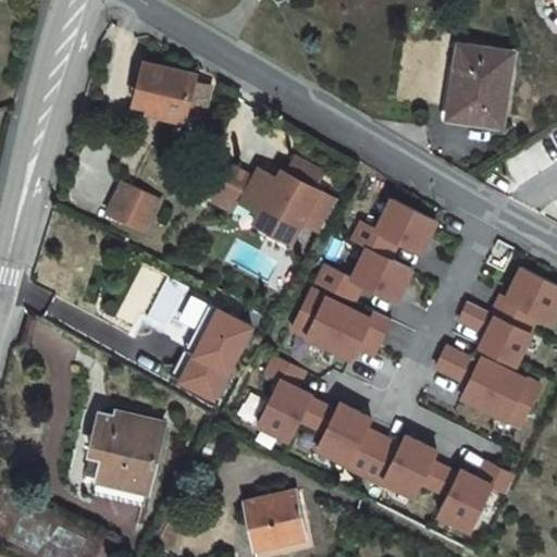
[(511,53),(456,47),(452,72),(457,72),(449,121),(502,127),(511,53)]
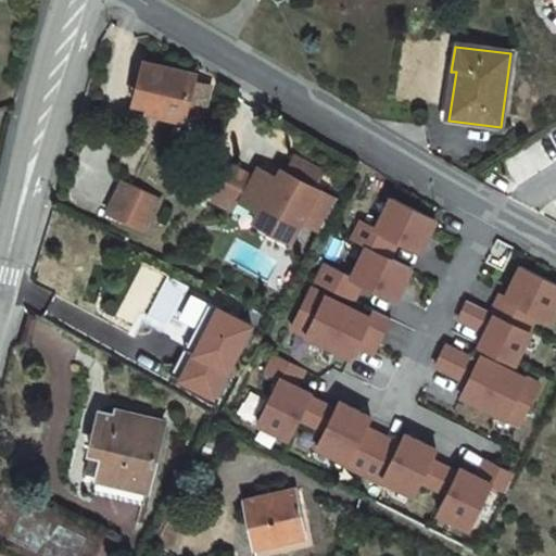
[(141,61),(130,104),(181,117),(192,74),(141,61)]
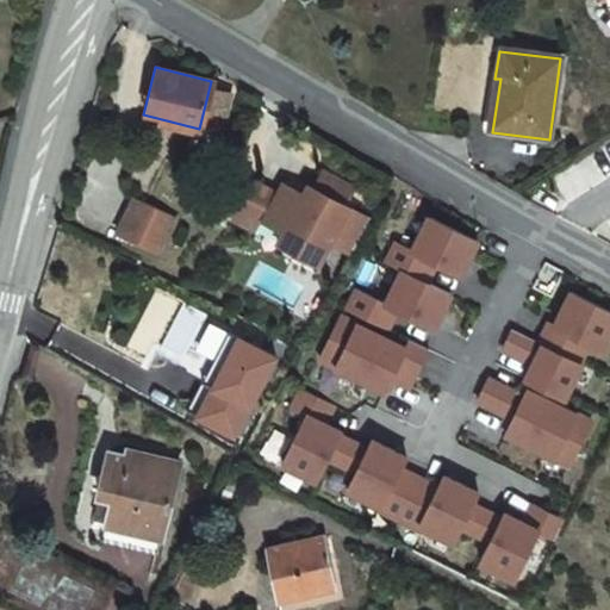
[(250,179),(229,218),(250,230),(256,219),(279,232),(277,237),(280,247),(315,266),(327,243),(348,255),(368,218),(344,204),(353,188),(322,170),(312,188),(317,191),(315,195),(307,197),(288,186),(278,188),(275,193),(250,179)]
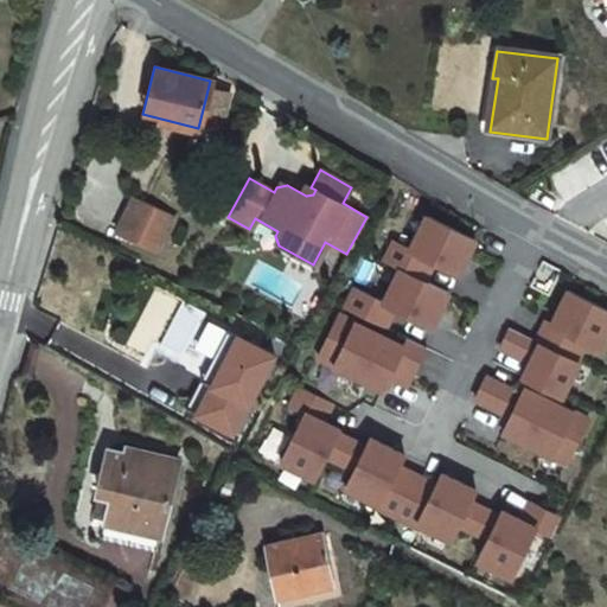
[(176,218),(134,198),(117,232),(165,256),(174,237),(167,234),(176,218)]
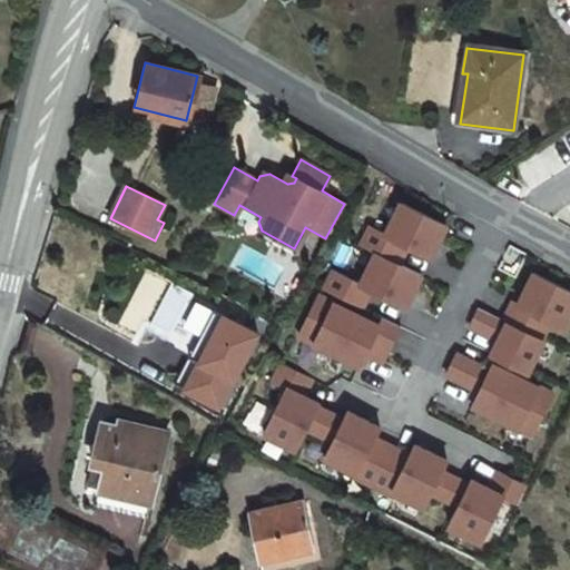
[(401,200),(385,232),(408,244),(430,255),(446,223),(401,200)]
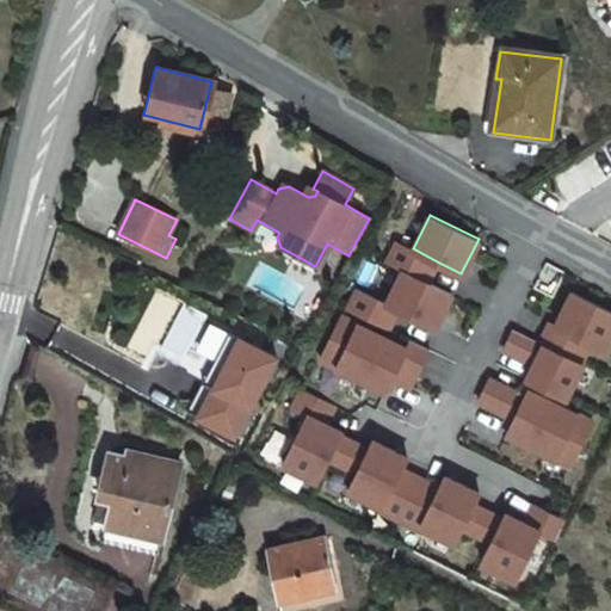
[(387,260),(403,269),(427,281),(437,261),(413,248),(397,240),(387,260)]
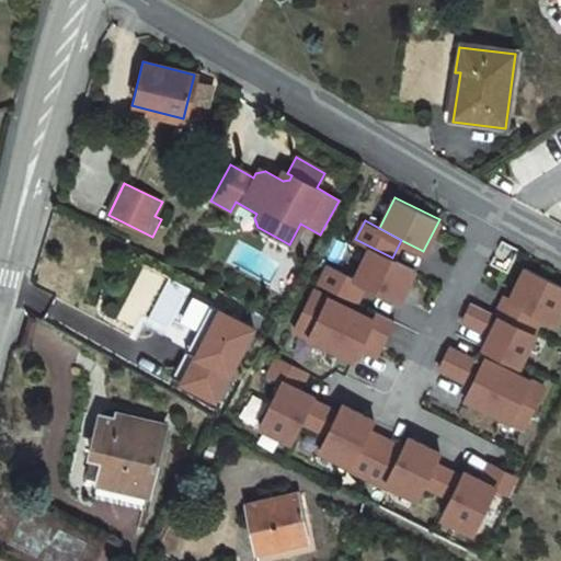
[(370,247),(355,277),(366,284),(399,300),(414,268),(392,258),(370,247)]
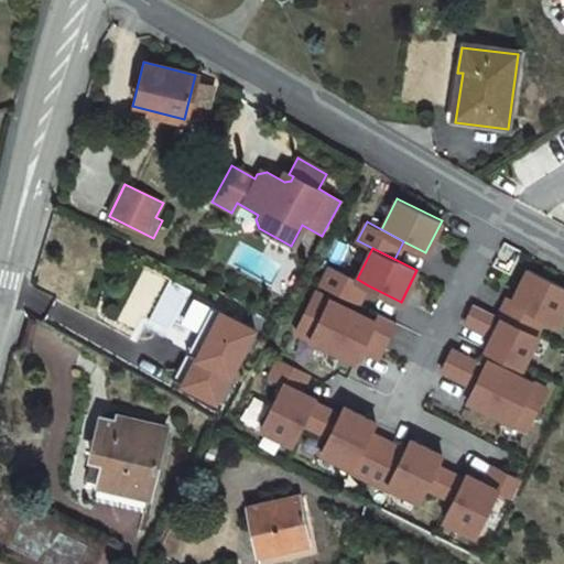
[(331,266),(322,283),(359,303),(368,285),(357,279),(331,266)]
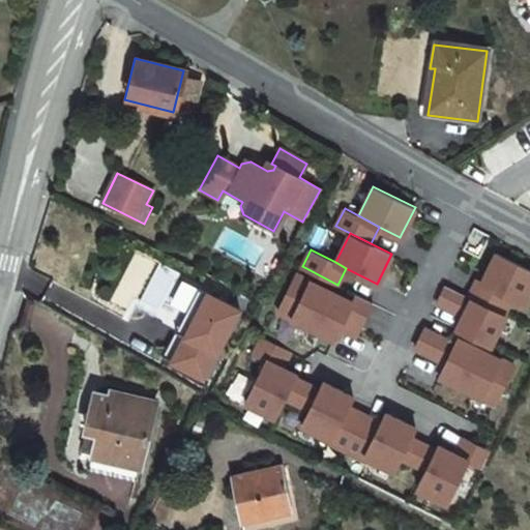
[(529,269),(500,255),(484,284),(516,300),(527,305),(529,298),(529,269)]
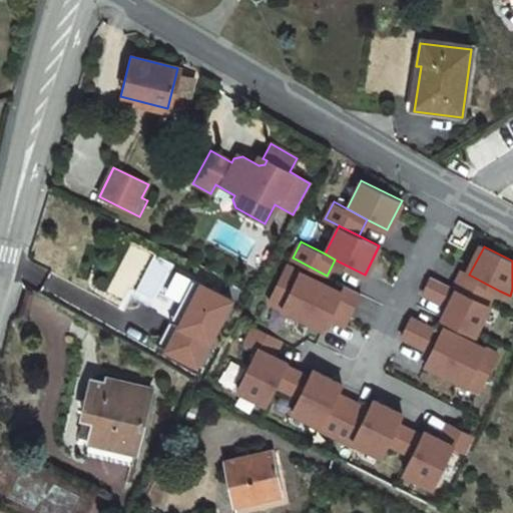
[(287,264),(269,300),(324,328),(330,317),(345,325),(361,293),(345,285),(341,291),(287,264)]
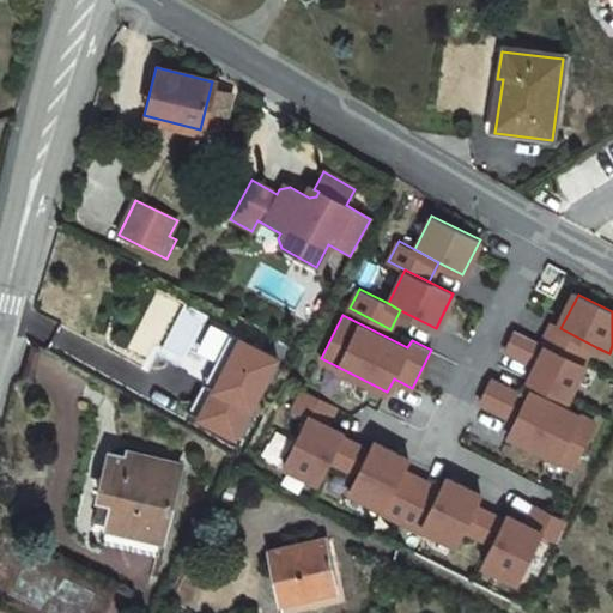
[(552,323),(542,344),(587,365),(596,347),(560,328),(552,323)]
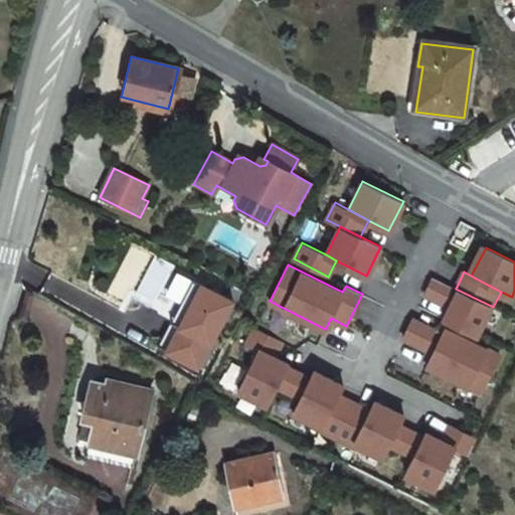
[(456,289),(434,277),(424,294),(451,307),(444,319),(480,337),(494,308),(493,307),(456,289)]
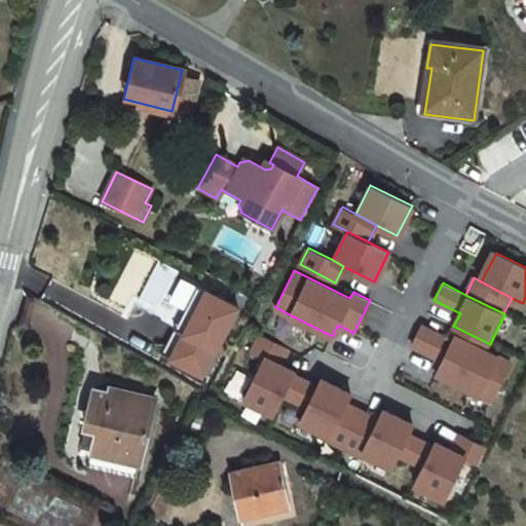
[(238,311),(204,294),(170,362),(203,379),(238,311)]
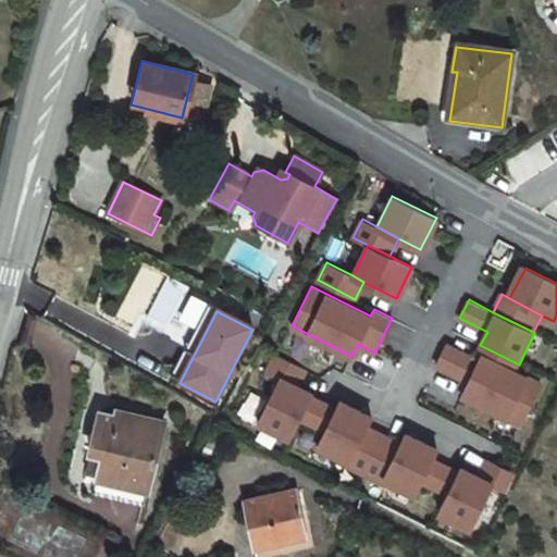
[(446,345),(436,364),(468,381),(478,360),(446,345)]
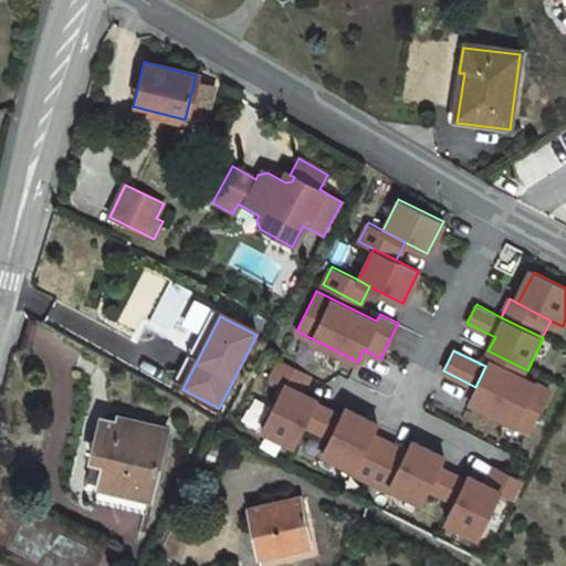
[(296,367),(266,352),(257,370),(270,377),(287,384),(296,367)]
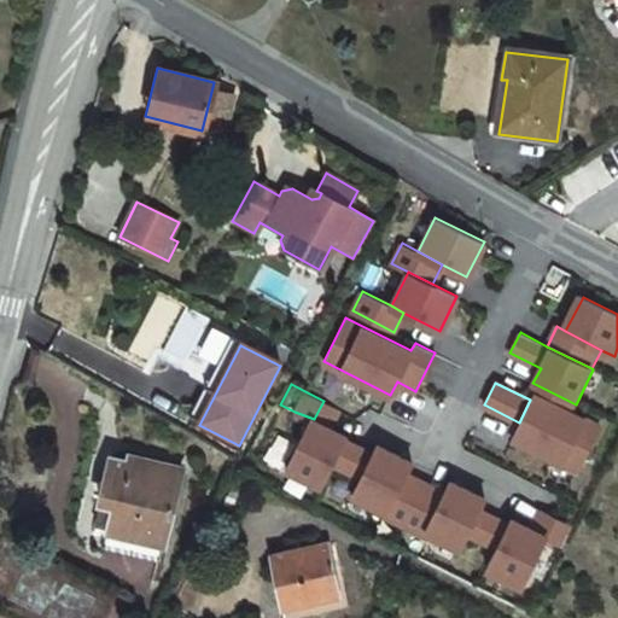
[(530,400),(519,423),(512,437),(578,470),(600,426),(534,394),(530,400)]
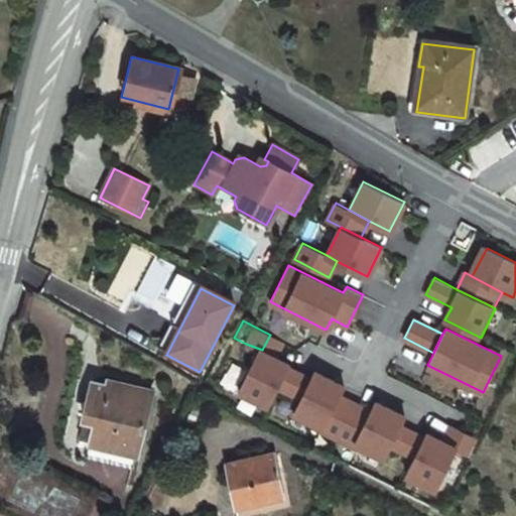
[(262,350),(246,344),(226,383),(268,405),(278,385),(287,367),(289,364),(262,350)]
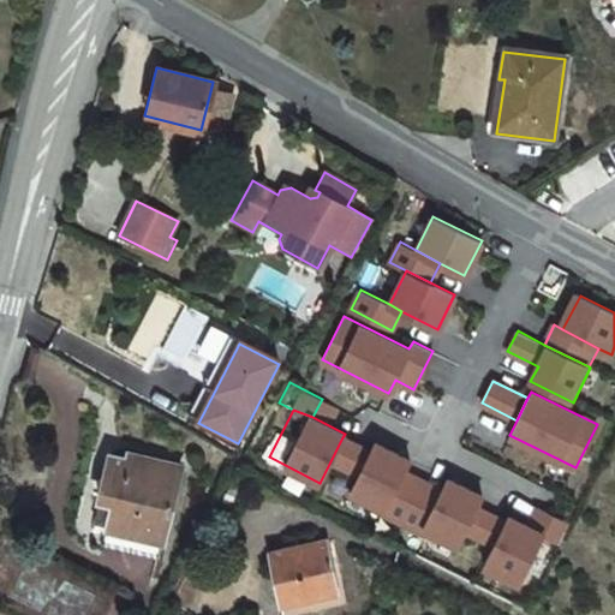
[(370,451),(342,437),(332,459),(359,472),(370,451)]
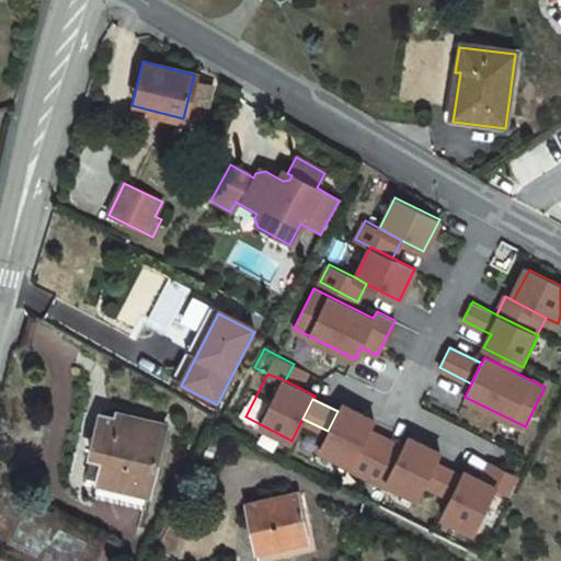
[(328,431),(319,448),(350,464),(368,430),(374,419),(342,403),(338,411),(328,431)]
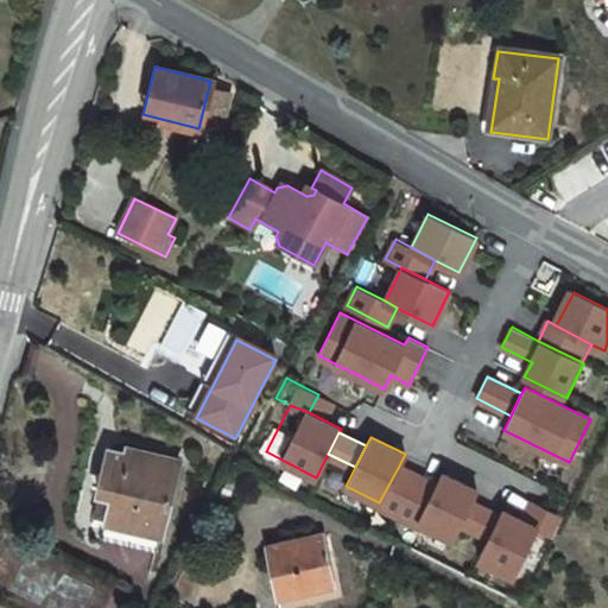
[(109,499),(103,525),(157,538),(176,464),(122,450),(120,456),(102,451),(92,494),(109,499)]
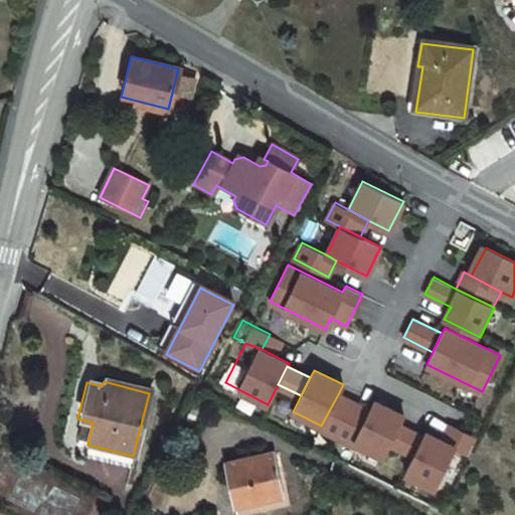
[(369,410),(338,394),(321,425),(319,428),(352,446),(354,443),(369,410)]
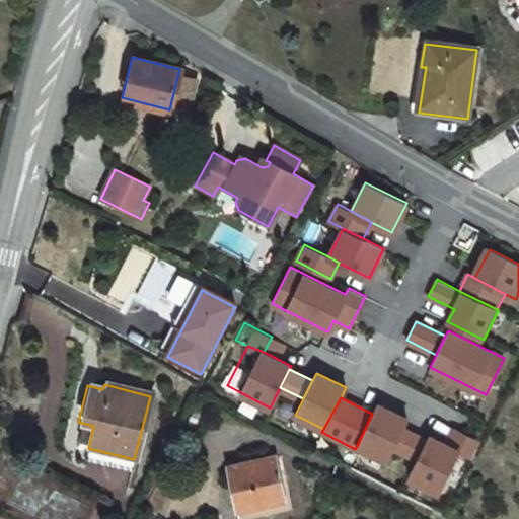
[(377,403),(372,414),(357,446),(385,460),(392,447),(401,429),(406,419),(377,403)]
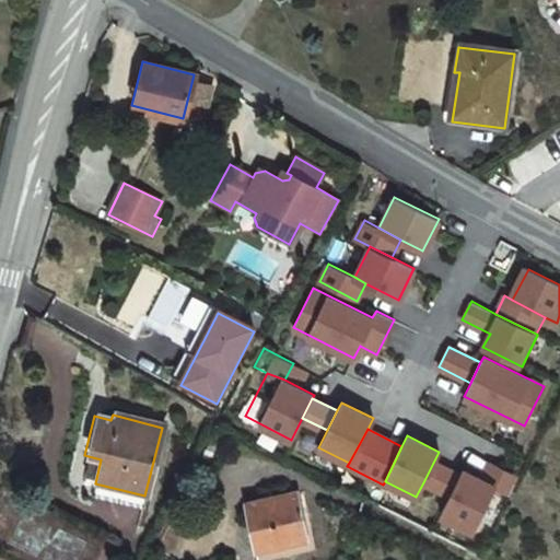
[(490,462),(481,479),(494,487),(510,496),(518,477),(490,462)]
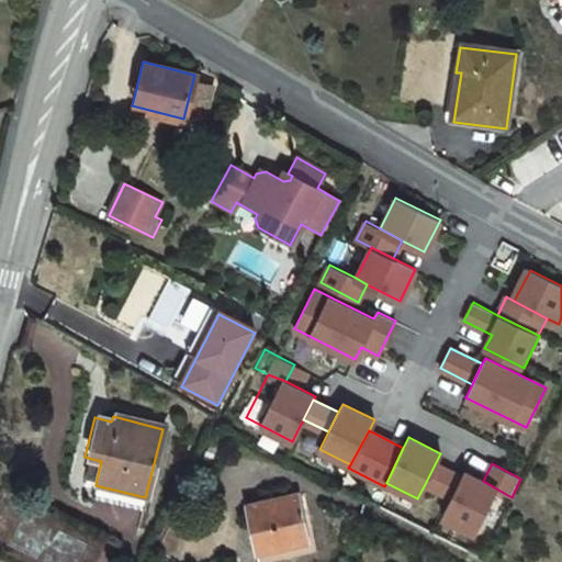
[(462,478),(435,464),(425,484),(452,497),(462,478)]
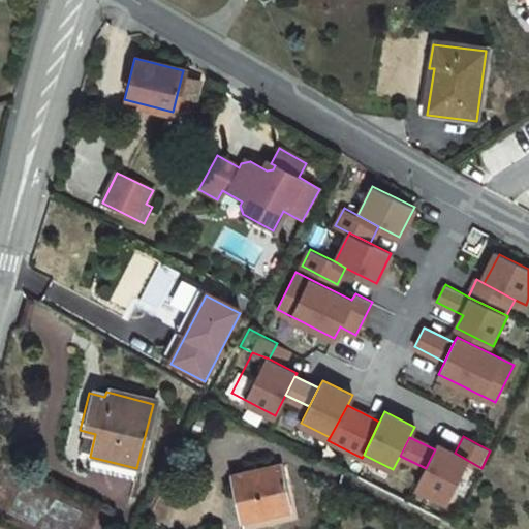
[(437,444),(435,449),(426,468),(416,487),(446,501),(467,460),(455,453),(437,444)]
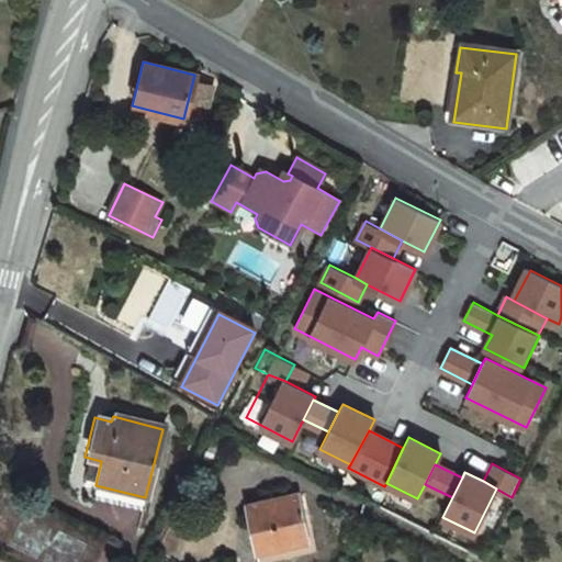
[(298,495),(248,507),(260,552),(302,541),(296,516),(303,514),(298,495)]
